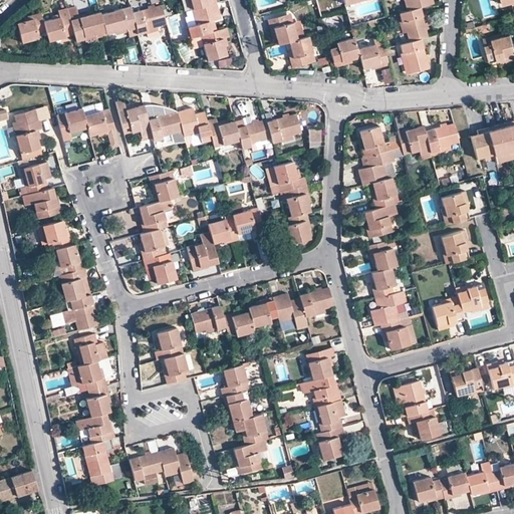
[(189,0),(192,9),(217,3),(216,0),(189,0)]
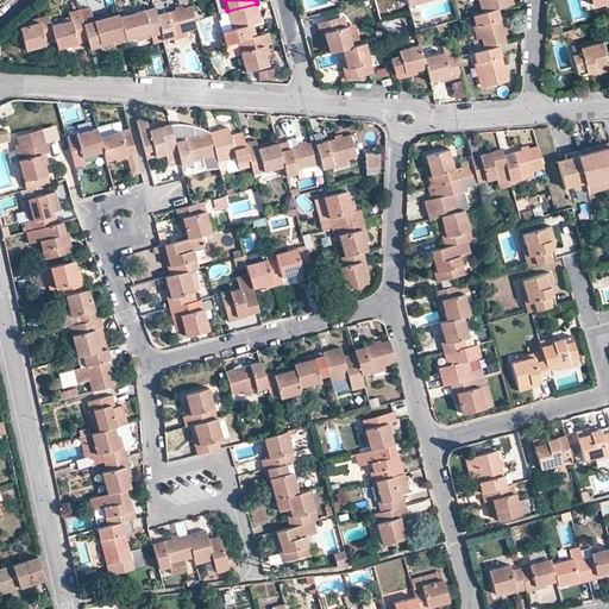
[(476,0),(481,13),(496,8),(513,5),(512,0),(476,0)]
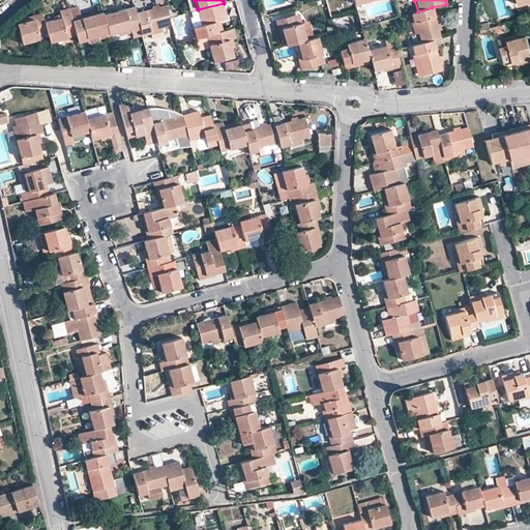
[(195,38),(207,35),(224,31),(221,20),(228,19),(224,3),(198,9),(199,10),(202,25),(192,28),(194,38),(195,38)]
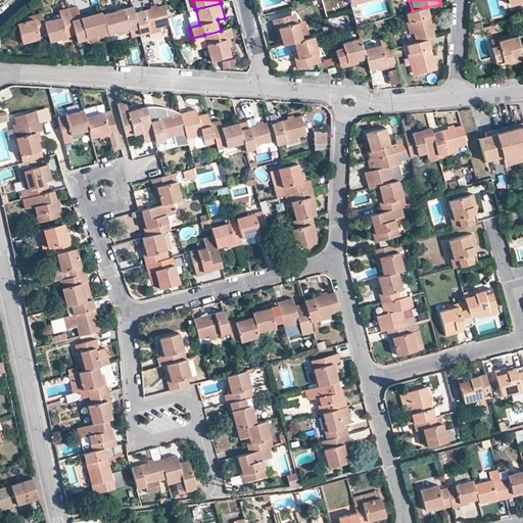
[(222,5),(225,16),(234,13),(231,3),(222,5)]
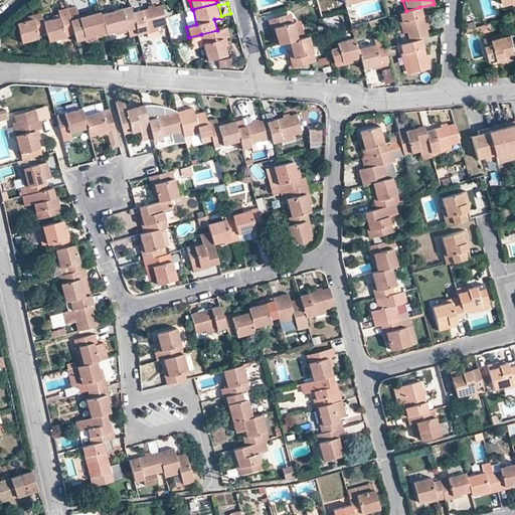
[(164,16),(161,5),(154,7),(147,8),(131,12),(135,28),(137,33),(146,31),(145,28),(156,26),(166,24),(164,16)]
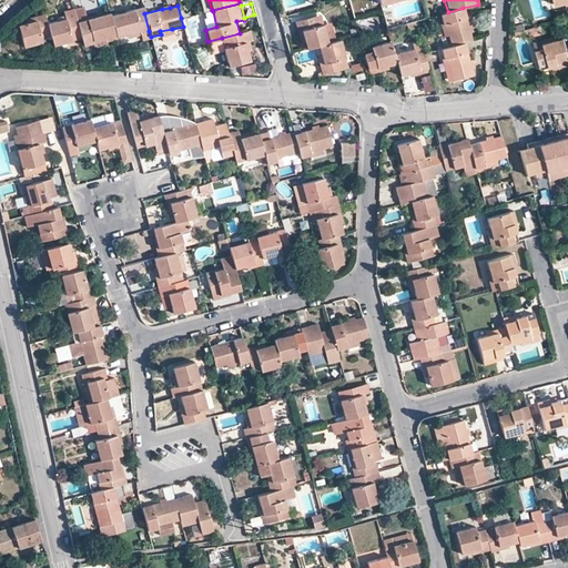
[(101,16),(93,17),(85,19),(82,7),(73,9),(77,21),(81,38),(82,44),(93,42),(93,44),(105,41),(104,37),(114,34),(110,16),(109,13),(101,16)]
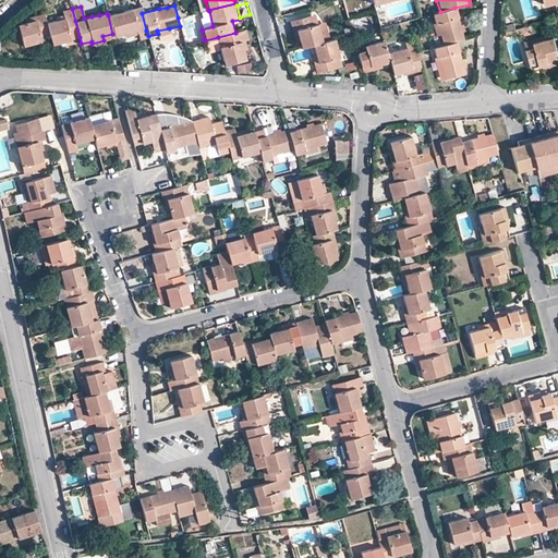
[(142,13),(140,7),(123,11),(116,13),(108,15),(112,34),(113,36),(123,33),(136,29),(137,33),(146,31),(142,13)]
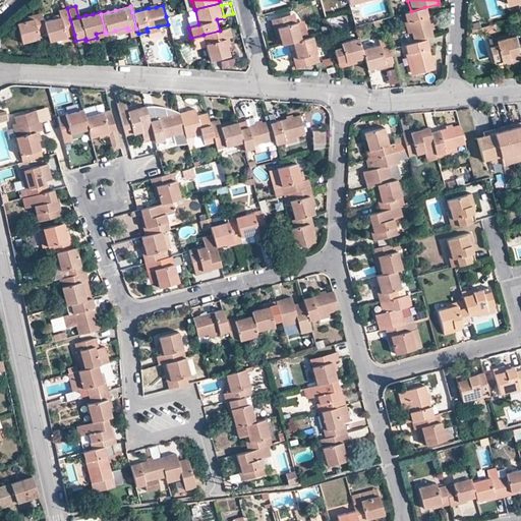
[(74,35),(70,19),(67,8),(67,7),(58,10),(59,14),(60,17),(52,19),(43,21),(46,33),(48,41),(74,35)]
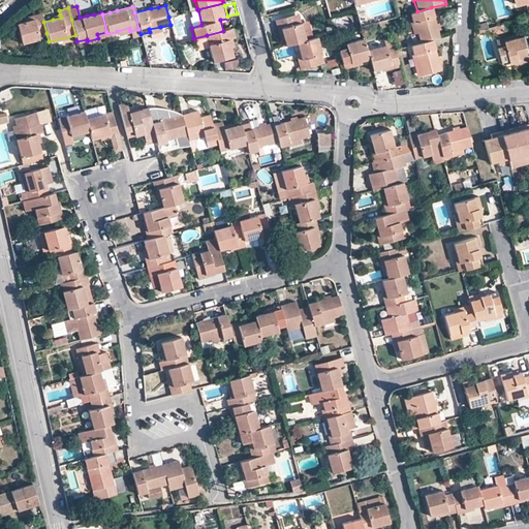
[(431,7),(417,11),(409,13),(411,22),(413,22),(416,33),(419,42),(432,39),(439,37),(437,30),(436,23),(431,7)]
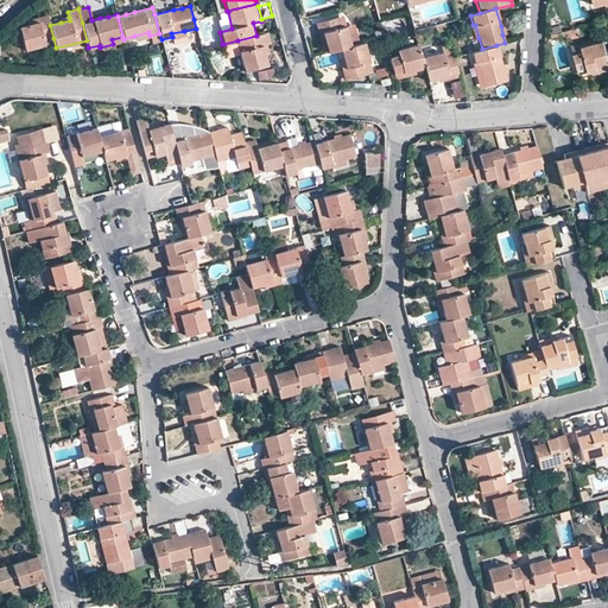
[(320,21),(324,43),(327,51),(340,49),(350,45),(346,26),(341,27),(339,17),(320,21)]
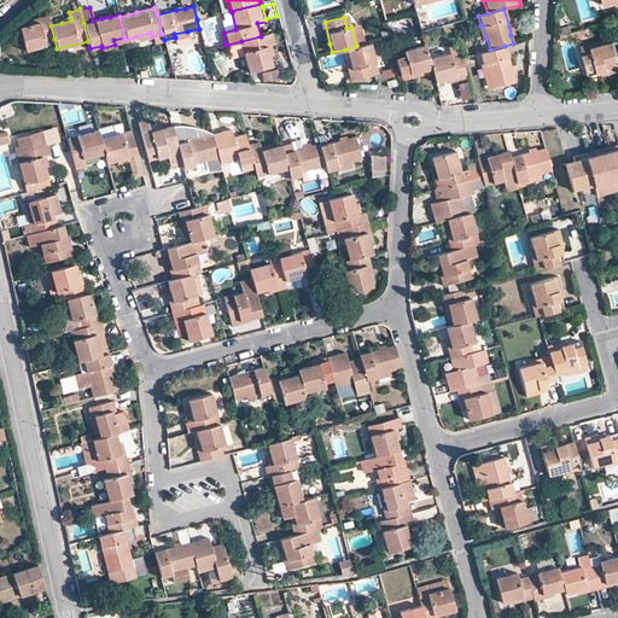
[(51,25),(48,19),(28,24),(18,27),(24,51),(45,46),(44,41),(54,39),(51,25)]
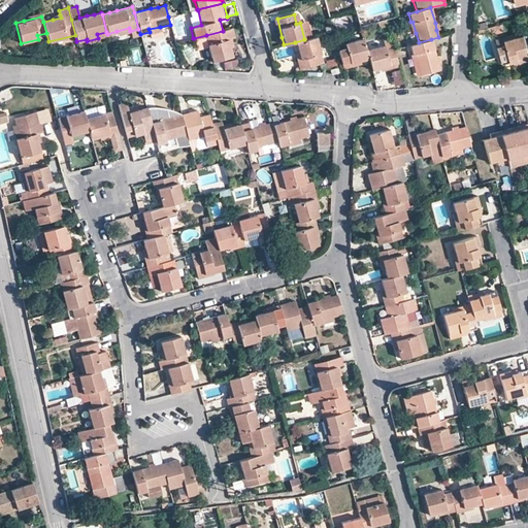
[(277,38),(282,37),(277,19),(273,20),(277,38)]
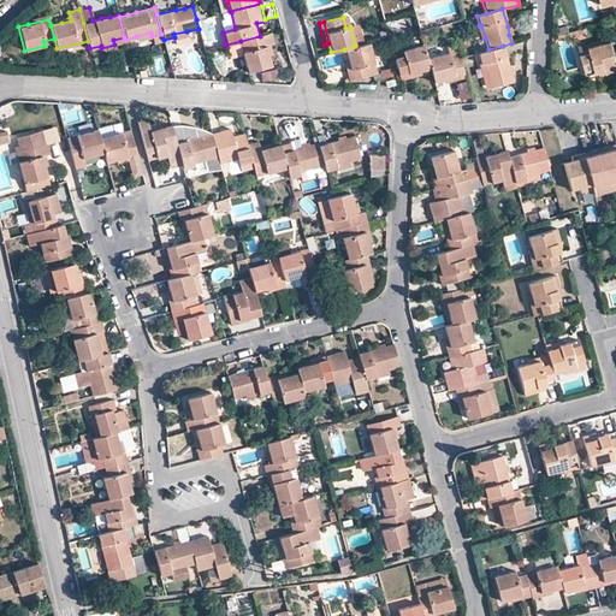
[(274,43),(272,33),(260,36),(241,41),(244,55),(248,71),(272,65),(268,55),(266,45),(271,43),(274,43)]
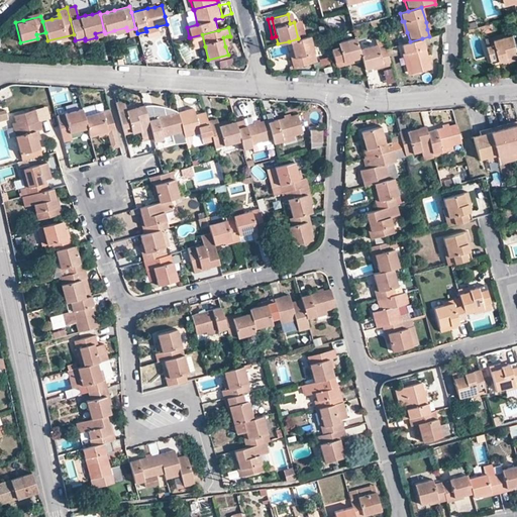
[(487,45),(495,42),(493,39),(503,36),(502,33),(485,38),(487,45)]
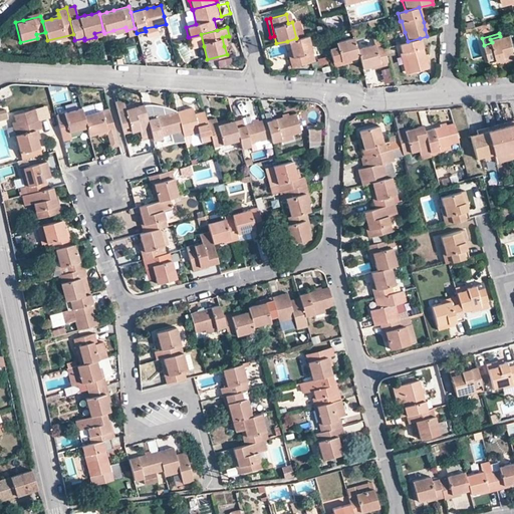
[(201,34),(189,37),(192,48),(204,46),(201,34)]
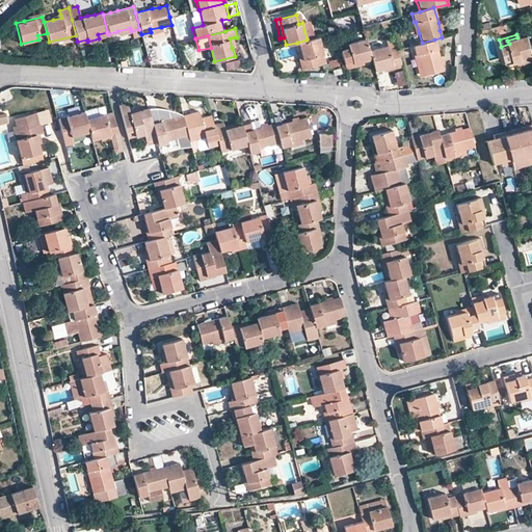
[(507,41),(509,44),(512,58),(513,62),(516,61),(523,59),(522,58),(531,55),(531,54),(527,35),(517,37),(507,41)]
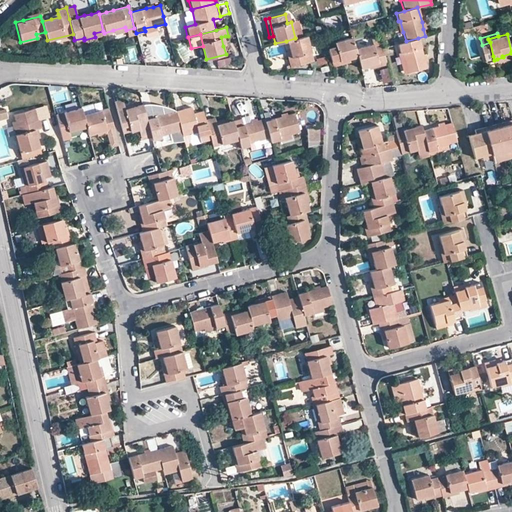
[(311,52),(306,35),(295,38),(286,41),(289,49),(291,57),(287,58),(290,67),(313,61),(311,52)]
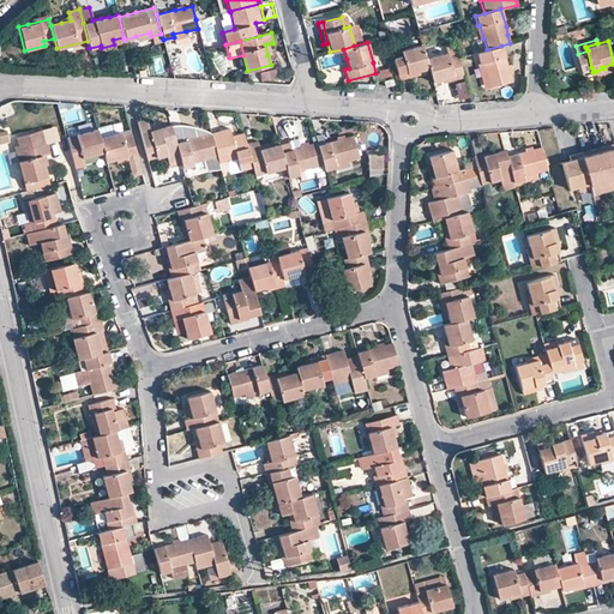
[(425,58),(421,44),(401,50),(402,55),(392,58),(395,68),(397,76),(419,71),(428,68),(425,58)]
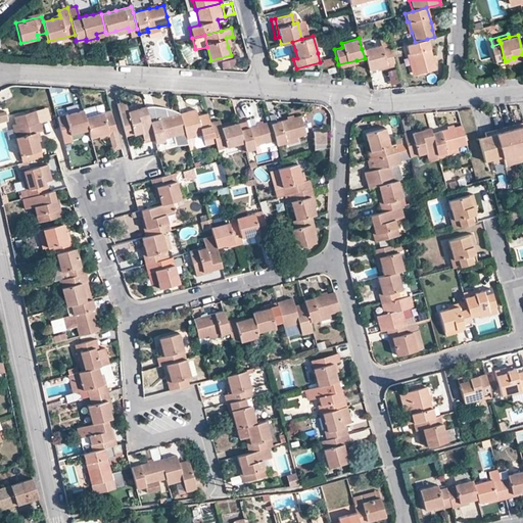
[(435,68),(433,61),(431,55),(427,39),(415,42),(406,45),(408,53),(411,52),(416,74),(435,68)]
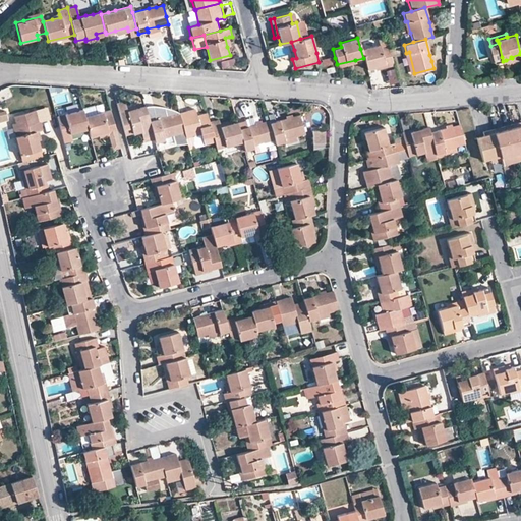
[(502,57),(499,43),(490,46),(494,59),(502,57)]
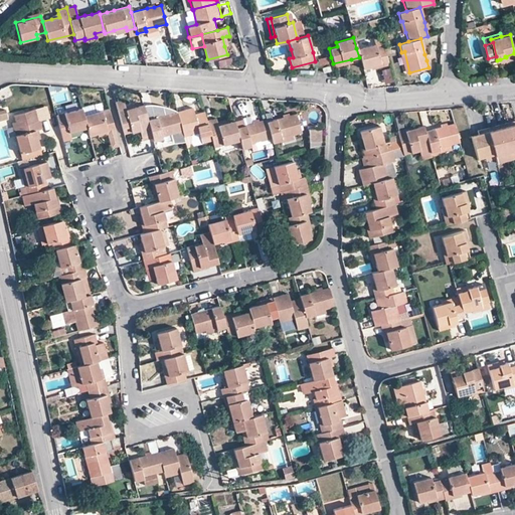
[(383,48),(383,45),(375,47),(374,43),(356,48),(359,57),(362,68),(370,66),(387,61),(383,48)]
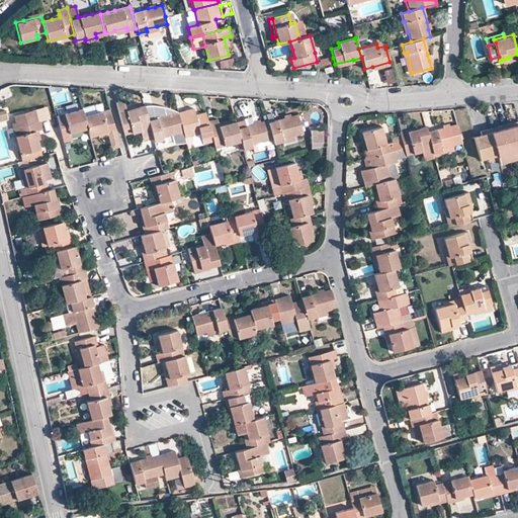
[(412,73),(407,52),(404,53),(402,53),(408,75),(412,73)]
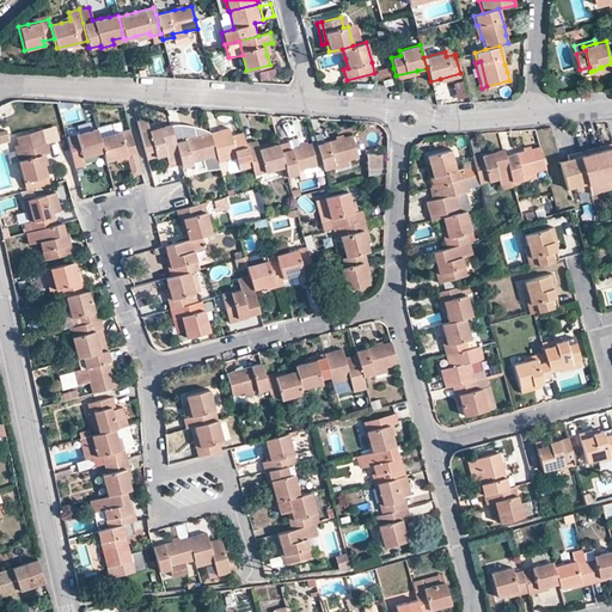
[(611,69),(611,63),(600,67),(601,68),(594,71),(595,74),(611,69)]
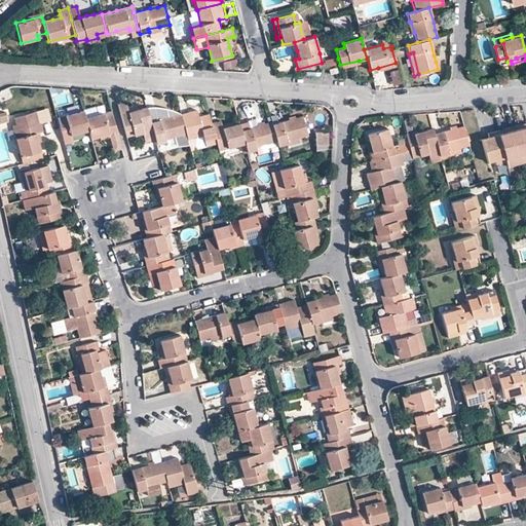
[(359,61),(340,65),(340,66),(341,69),(360,65),(359,61)]
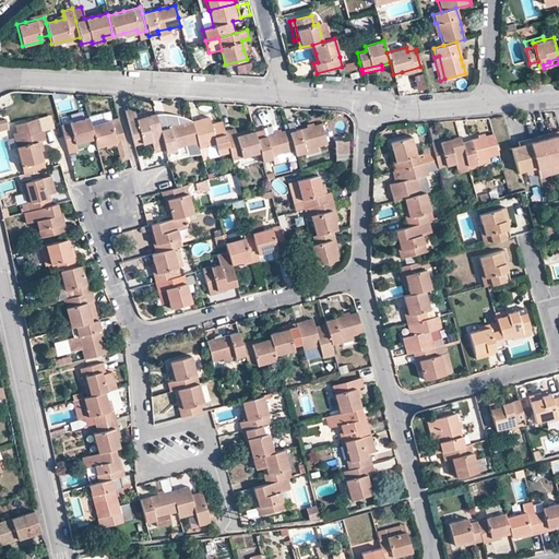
[(417,93),(427,91),(424,75),(414,78),(417,93)]
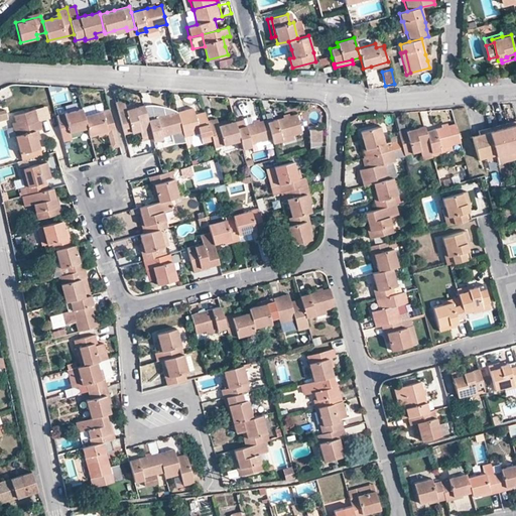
[(115,102),(117,111),(121,109),(125,108),(122,100),(115,102)]
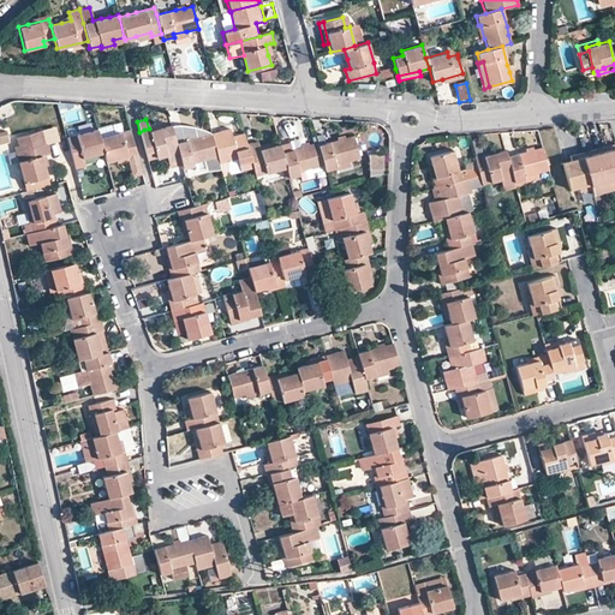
[(193,138),(193,135),(191,127),(187,126),(184,126),(180,125),(171,127),(175,143),(180,161),(183,168),(193,166),(192,162),(206,160),(216,156),(210,133),(202,136),(193,138)]
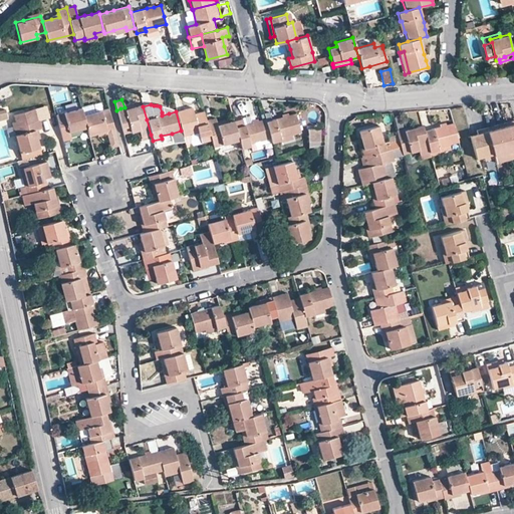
[(136,114),(126,117),(124,109),(124,107),(120,108),(116,110),(123,134),(139,130),(141,138),(151,135),(147,119),(143,106),(143,105),(134,107),(136,114)]
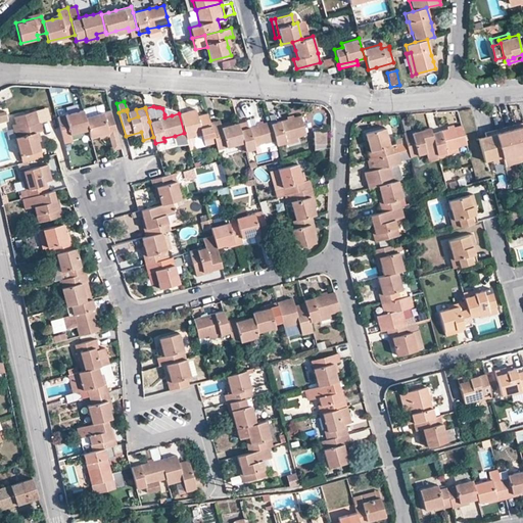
[(136,107),(127,109),(127,111),(129,120),(138,116),(136,109),(136,107)]
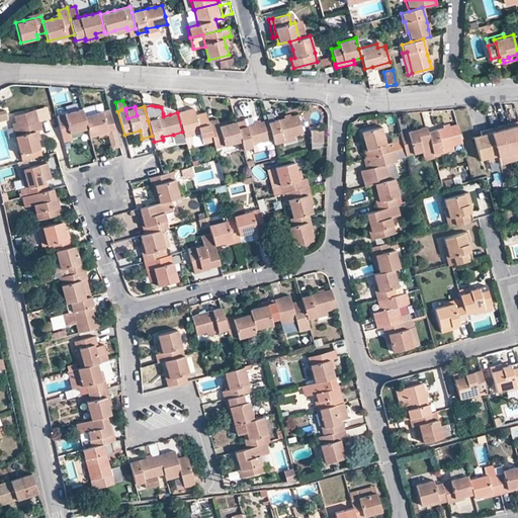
[(171,110),(167,108),(164,108),(161,107),(163,113),(163,116),(170,114),(177,112),(175,111),(171,110)]
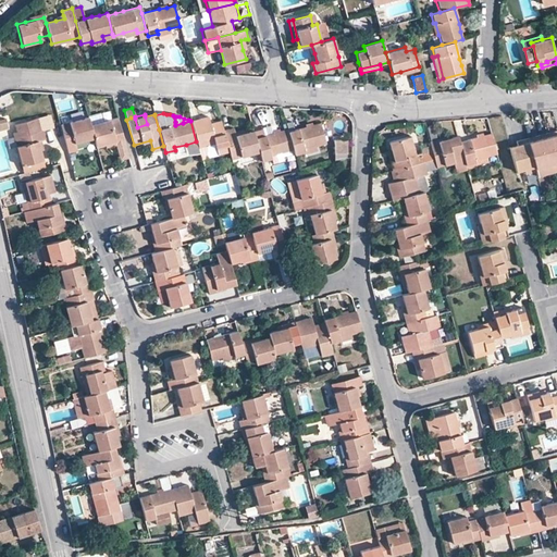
[(87,116),(61,124),(69,153),(76,151),(75,147),(74,144),(84,140),(94,138),(89,124),(87,116)]
